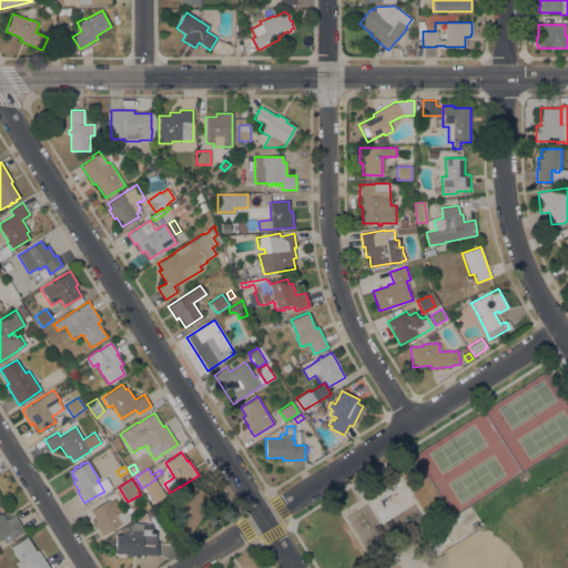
[(185,514),(174,507),(181,497),(184,499),(193,485),(212,497),(191,534),(189,531),(188,543),(180,543),(180,531),(188,531),(179,526),(185,514)]
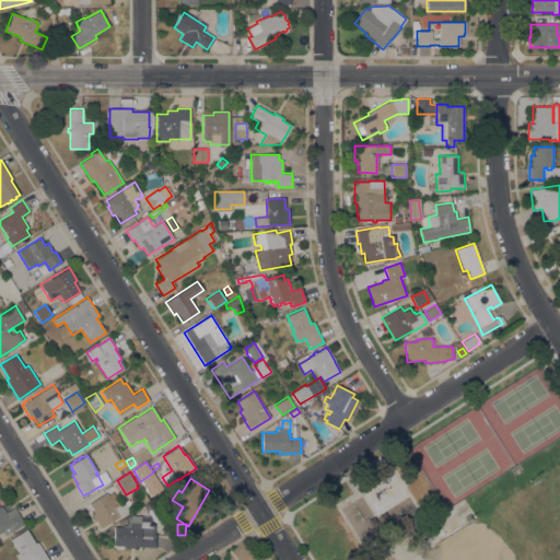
[(105,493),(107,496),(113,492),(119,504),(124,502),(128,500),(133,508),(128,510),(129,511),(119,517),(118,516),(101,528),(92,515),(95,513),(89,504),(105,493)]
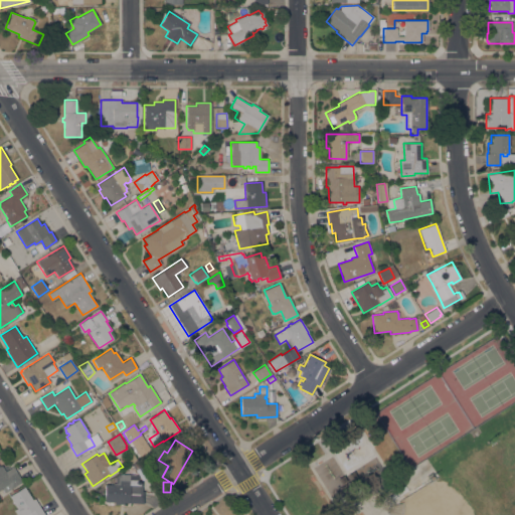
[(125,458),(130,465),(124,468),(120,461),(125,458)]
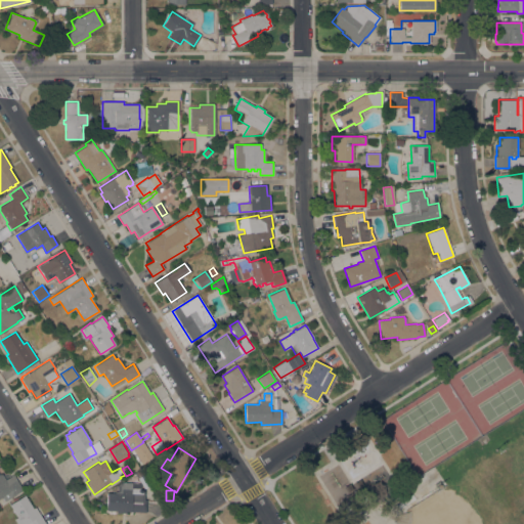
[(434,467),(437,472),(432,475),(429,471),(434,467)]
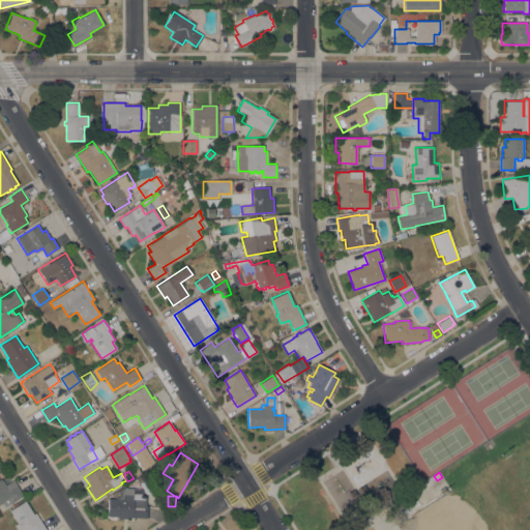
[(430,478),(434,483),(424,491),(420,484),(424,480),(430,478)]
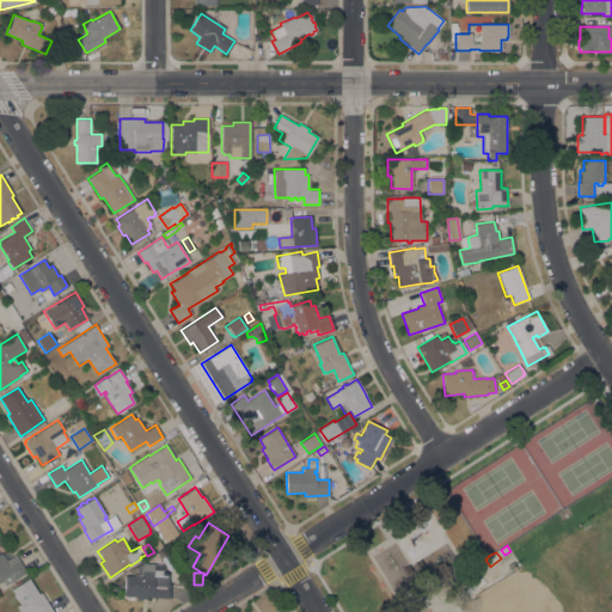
[(0,554),(1,554),(6,561),(16,555),(26,571),(5,586),(2,580),(0,581),(0,554)]
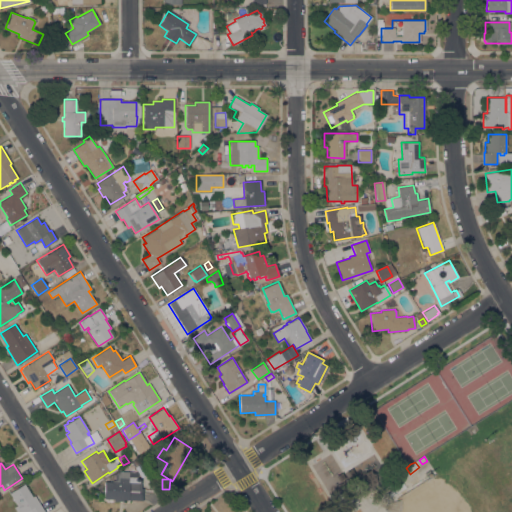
[(137,472),(137,479),(141,479),(141,488),(143,488),(142,500),(140,500),(140,501),(128,500),(128,502),(113,501),(113,499),(104,498),(105,481),(112,482),(112,475),(119,471),(137,472)]
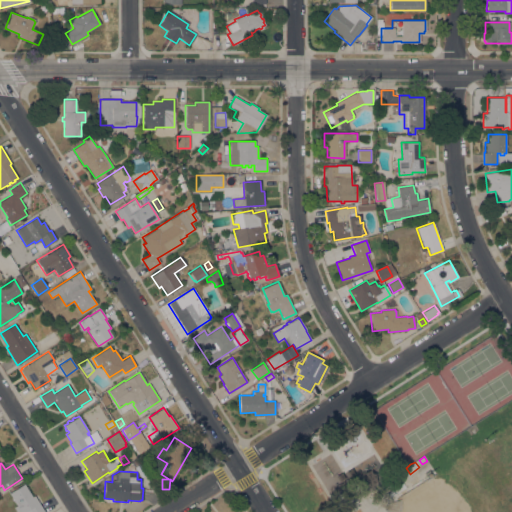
[(32,497),(34,495),(45,511),(17,511),(14,507),(17,505),(9,493),(24,484),(32,497)]
